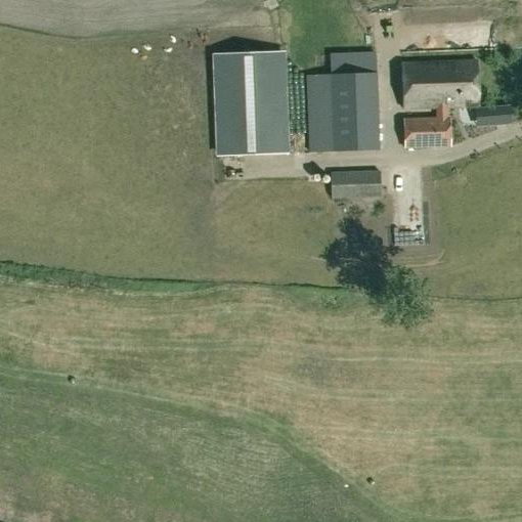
[(283,50),(217,52),(220,153),(287,149),(283,50)]
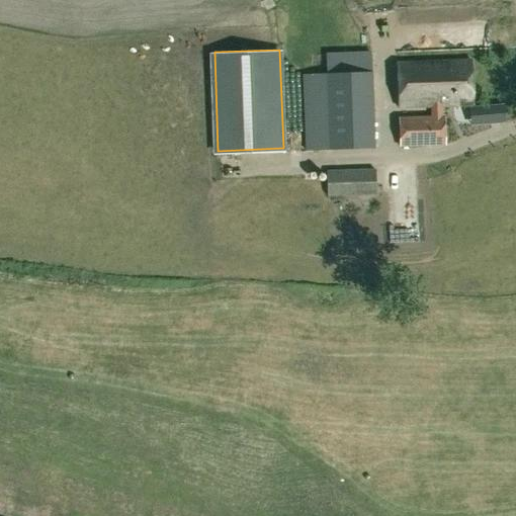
[(374,147),(371,51),(328,53),(328,72),(304,73),(307,149),(374,147)]
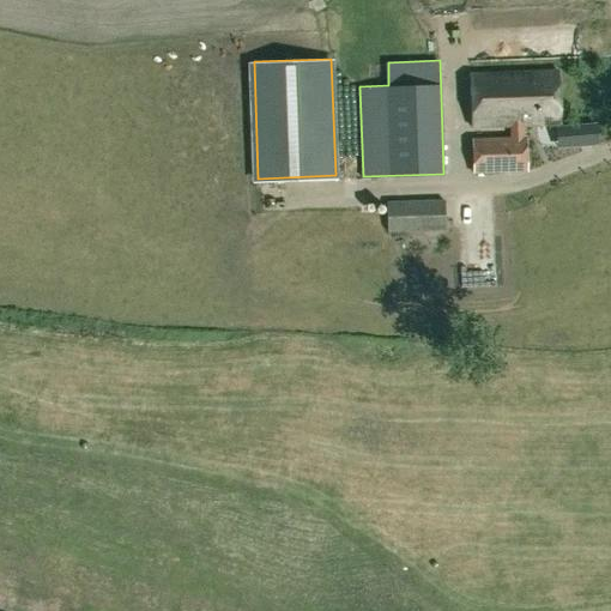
[(560,68),(471,72),(473,125),(512,123),(512,135),(473,137),(475,170),(530,169),(528,135),(525,135),(525,122),(562,121),(560,68)]
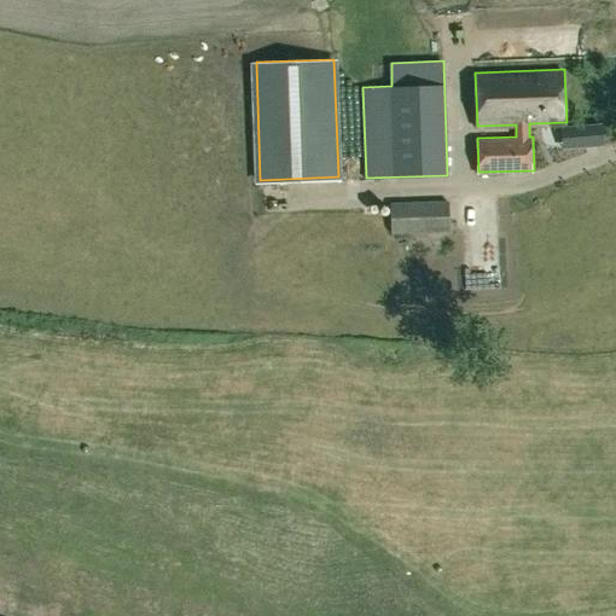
[(449,230),(448,201),(391,203),(391,232),(449,230)]
